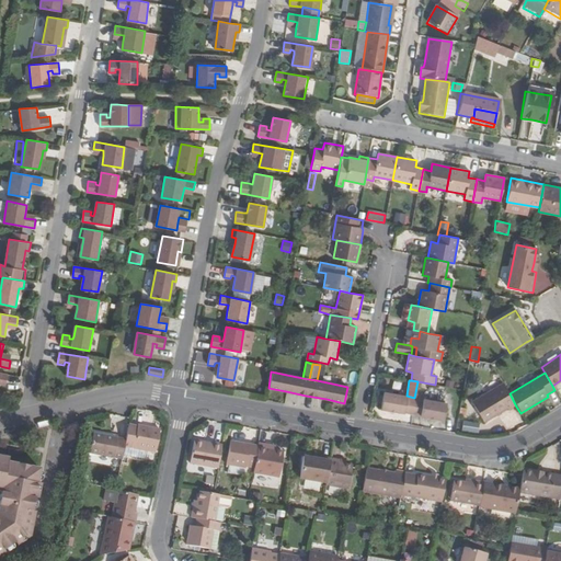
[(507,408),(508,411),(516,407),(510,393),(503,382),(471,402),(483,422),(507,408)]
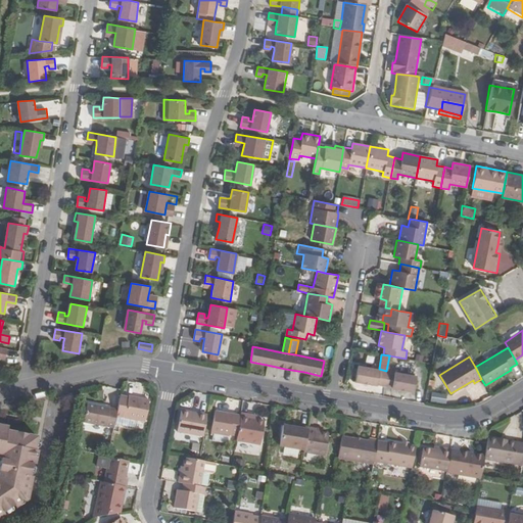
[(386,371),(357,366),(353,381),(383,386),(386,371)]
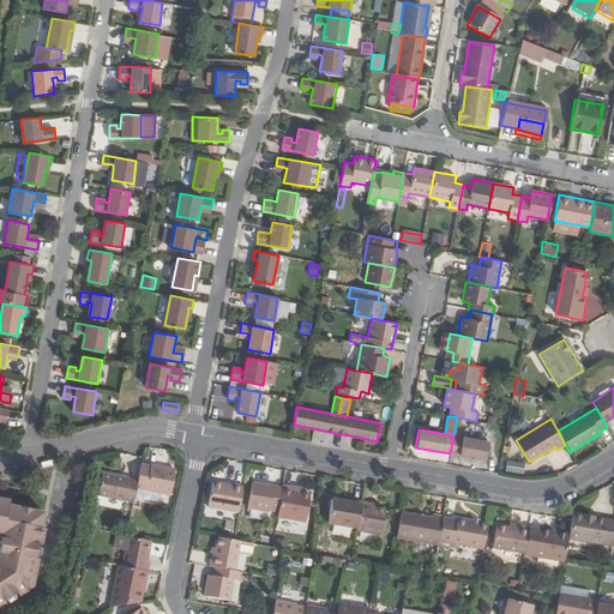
[(485,459),(487,441),(453,435),(450,453),(485,459)]
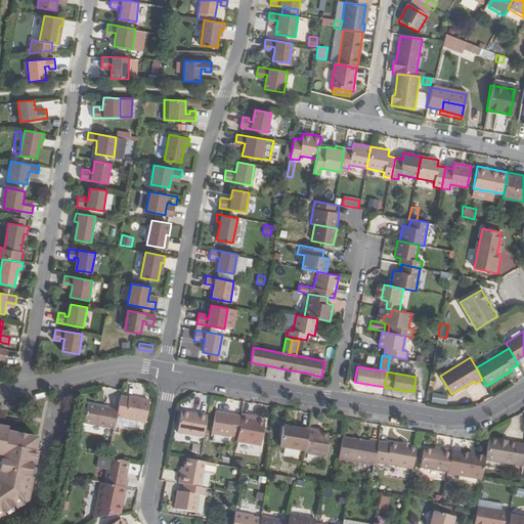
[(437,387),(441,394),(446,391),(442,384),(437,387)]
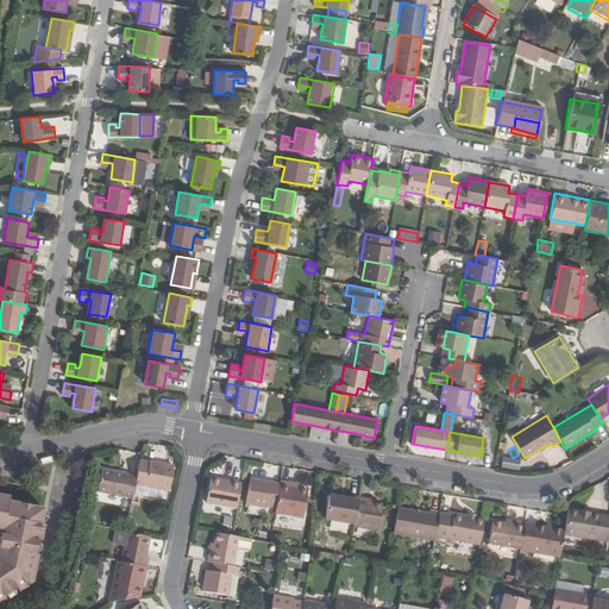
[(150,463),(139,462),(136,482),(135,485),(168,493),(174,468),(150,463)]
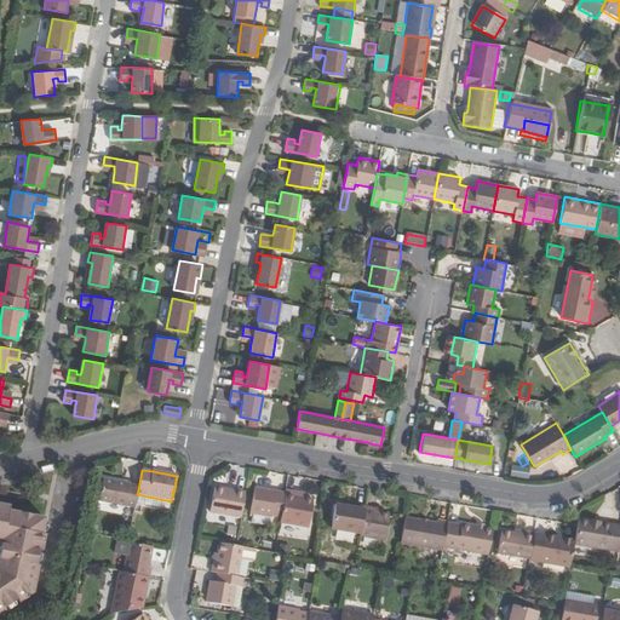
[(103,480),(98,501),(135,509),(136,503),(137,494),(138,491),(130,489),(131,484),(103,480)]
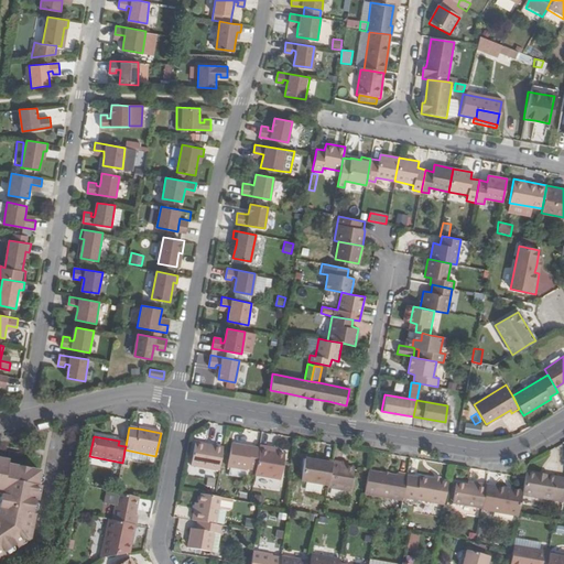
[(194,443),(191,466),(218,470),(223,447),(194,443)]
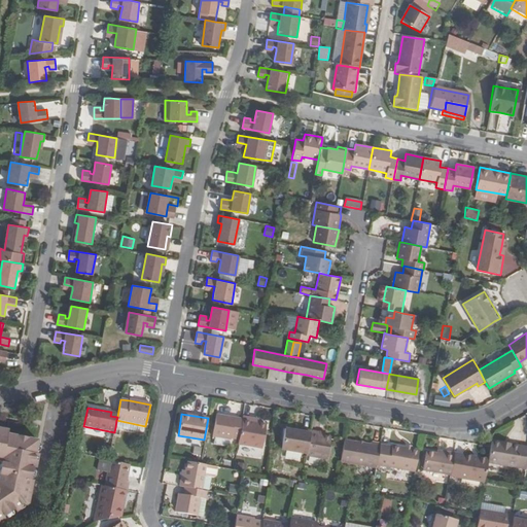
[(231,440),(231,437),(238,440),(242,419),(216,415),(212,436),(215,437),(231,440)]
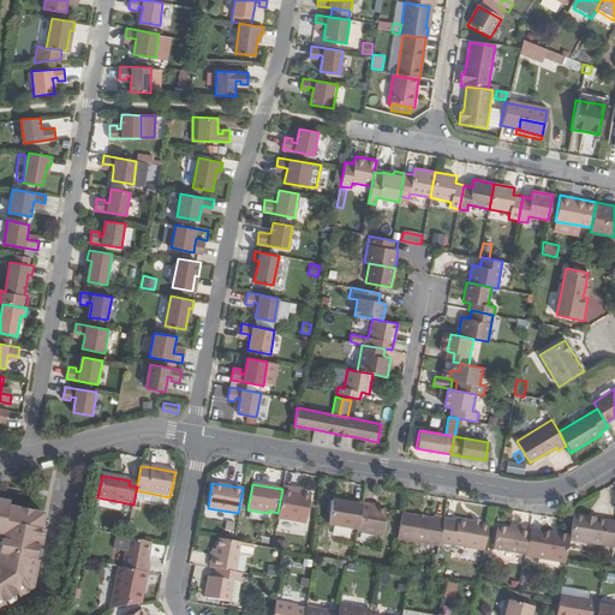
[(282,485),(282,489),(278,513),(276,519),(305,524),(310,496),(302,494),(297,494),(298,489),(282,485)]
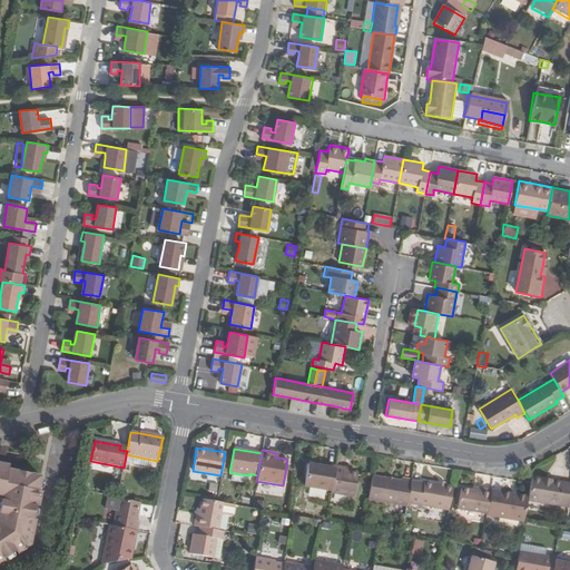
[(0,500),(1,500),(0,502),(0,562),(28,544),(41,477),(8,470),(9,467),(0,463),(0,500)]
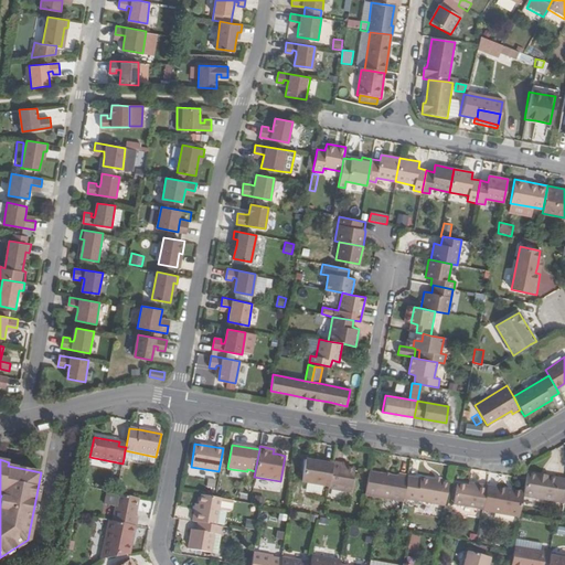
[(328,489),(332,461),(321,460),(321,462),(305,460),(300,484),(328,489)]
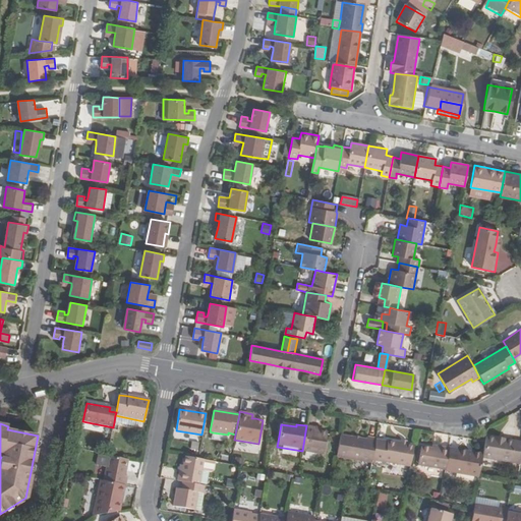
[(316,427),(306,425),(302,451),(323,454),(327,432),(316,430),(316,427)]
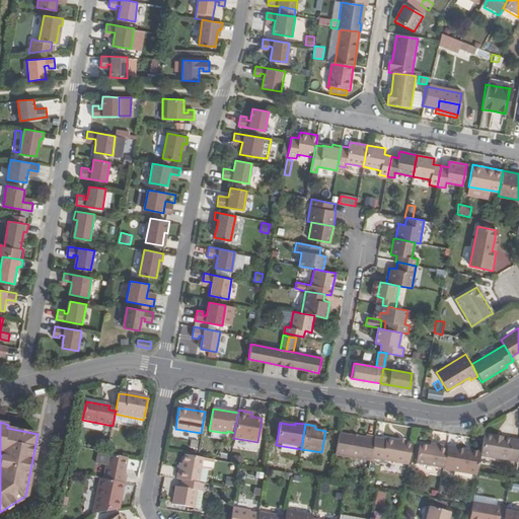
[(226,440),(227,433),(212,431),(210,438),(226,440)]
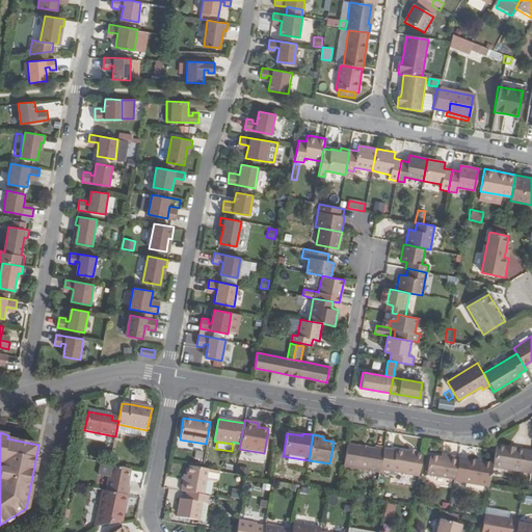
[(375,449),(347,444),(343,467),(379,473),(380,468),(383,448),(383,447),(375,446),(375,449)]
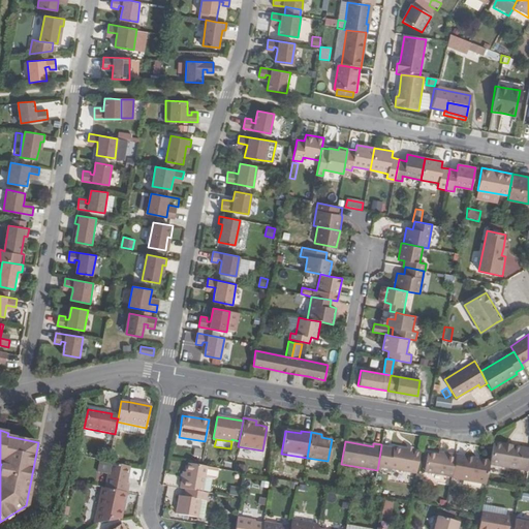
[(493,442),(492,448),(491,460),(490,463),(490,465),(528,471),(528,468),(528,465),(528,448),(511,445),(511,448),(502,446),(502,444),(493,442)]
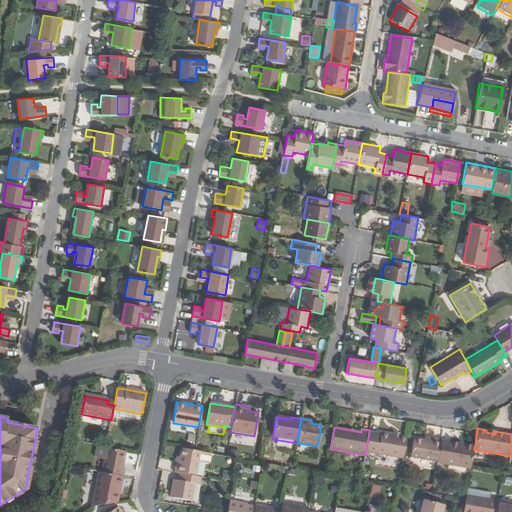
[(381,433),(369,431),(366,450),(403,457),(407,437),(399,435),(394,434),(381,432),(381,433)]
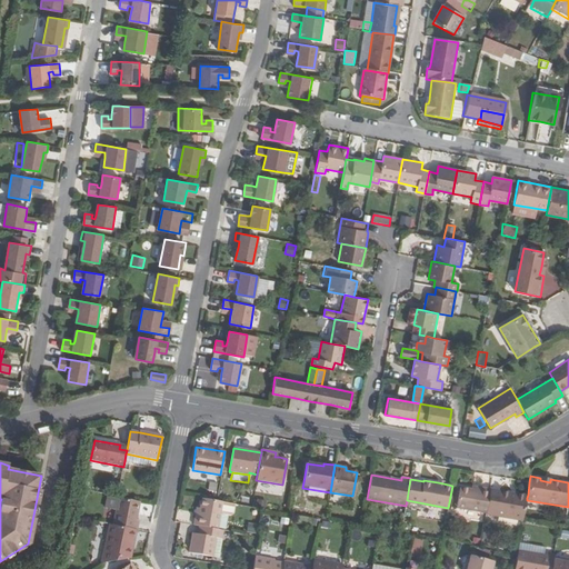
[(457,507),(456,507),(486,512),(490,489),(480,487),(480,491),(471,490),(460,488),(459,489),(457,507)]
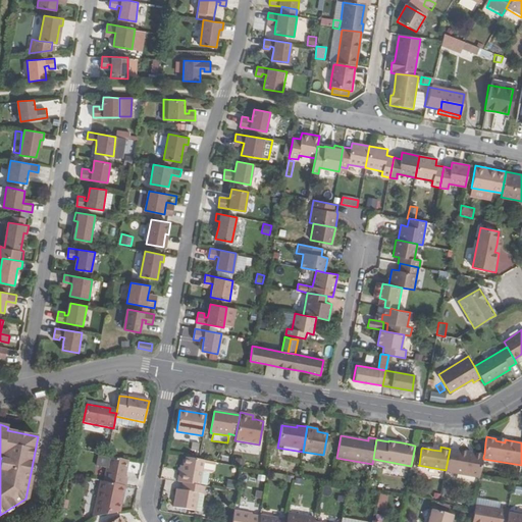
[(469,452),(450,449),(446,470),(446,471),(479,477),(480,477),(483,459),(483,457),(468,455),(469,452)]
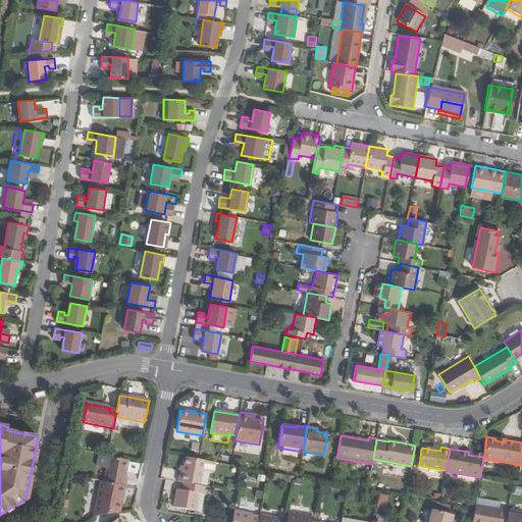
[(127,461),(99,456),(97,467),(106,469),(104,482),(125,486),(126,478),(124,477),(127,461)]
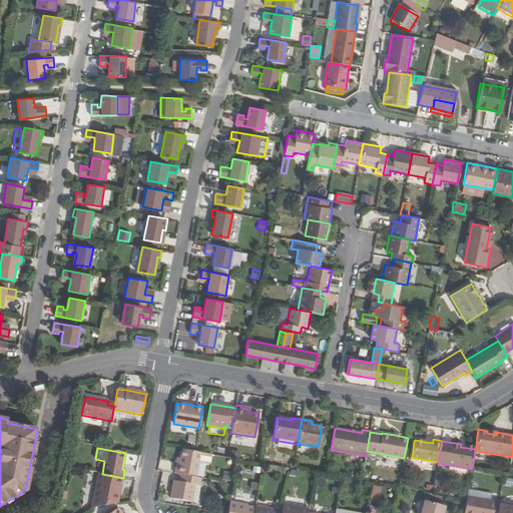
[(178,467),(175,466),(174,474),(179,475),(195,478),(198,463),(207,465),(209,464),(211,455),(194,452),(181,450),(178,467)]
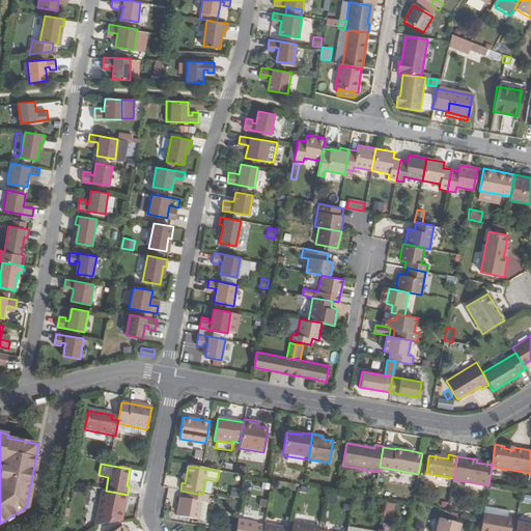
[(262,483),(261,490),(270,491),(270,484),(270,481),(263,480),(262,483)]
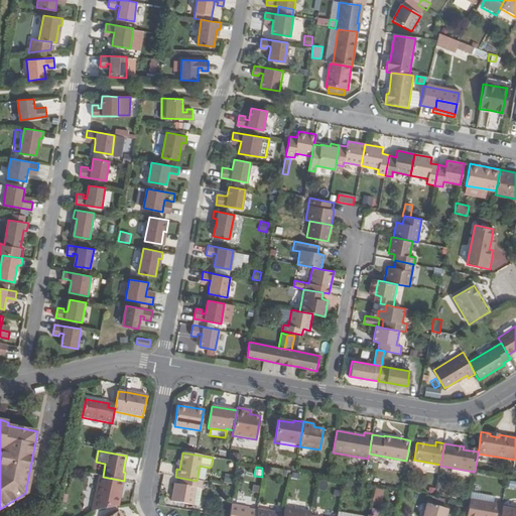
[(232,484),(234,476),(225,474),(224,483),(232,484)]
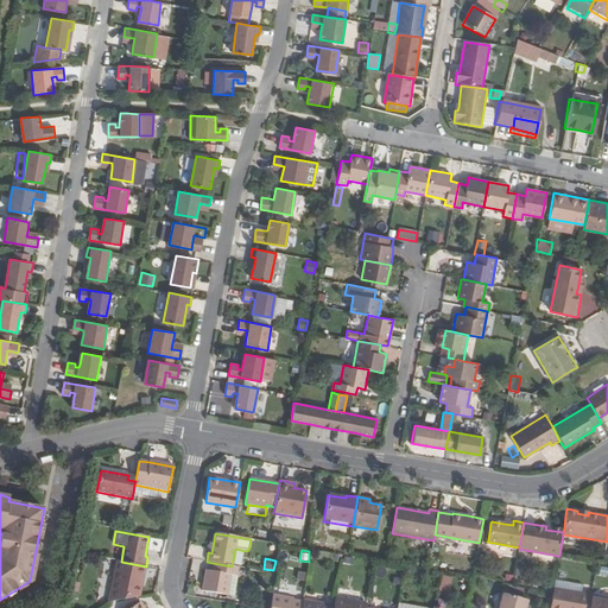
[(121,562),(116,561),(108,603),(112,601),(140,596),(146,567),(121,562)]
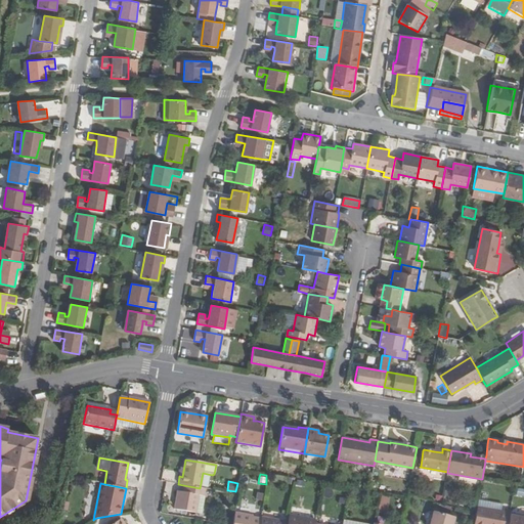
[(199,496),(203,497),(205,488),(200,488),(183,485),(182,492),(177,492),(173,510),(194,514),(194,512),(199,496)]
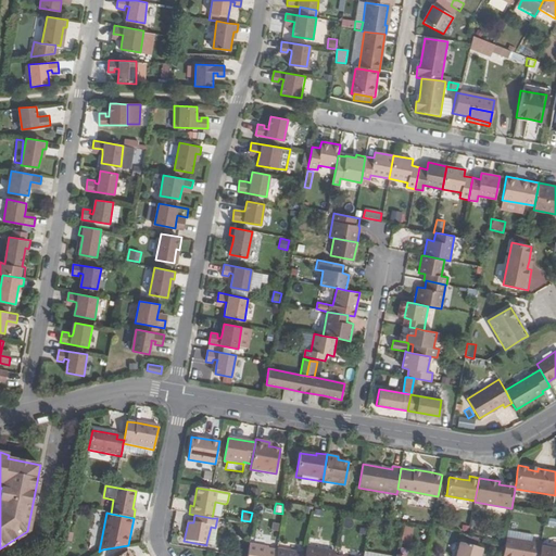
[(460,532),(469,535),(470,526),(462,525),(460,532)]
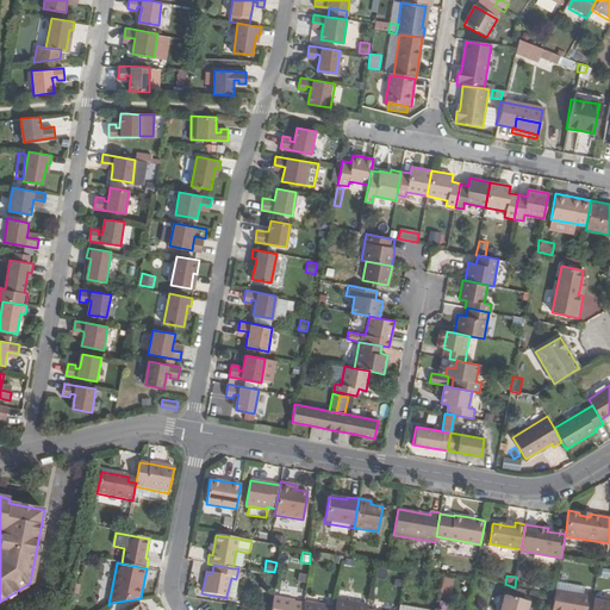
[(235,598),(238,579),(236,579),(231,578),(226,596),(235,598)]
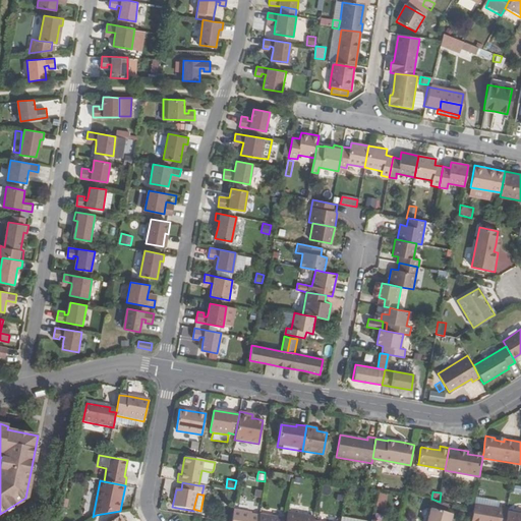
[(500,501),(475,497),(474,505),(499,509),(500,501)]
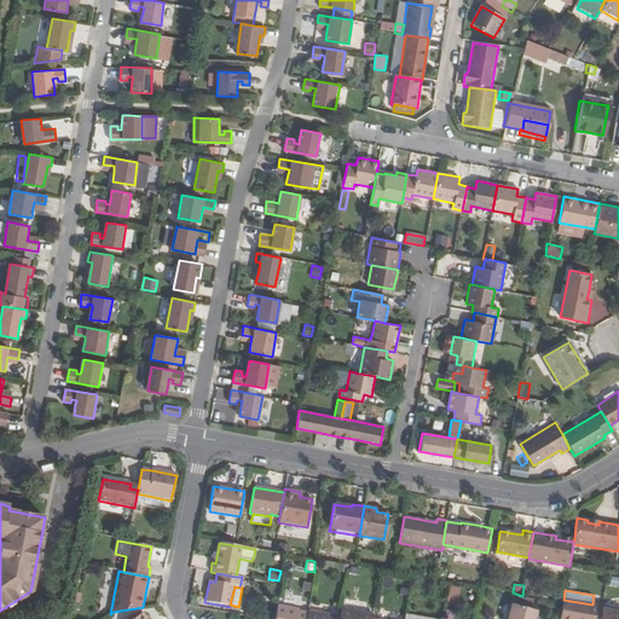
[(446,602),(457,603),(460,594),(449,591),(446,602)]
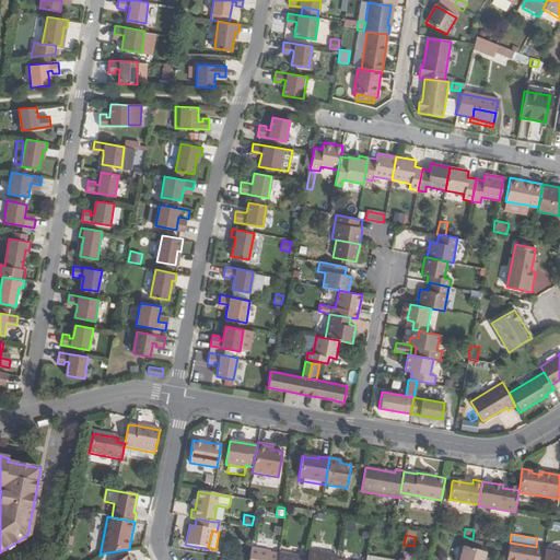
[(510,543),(509,549),(505,559),(541,559),(544,551),(544,548),(536,547),(510,543)]
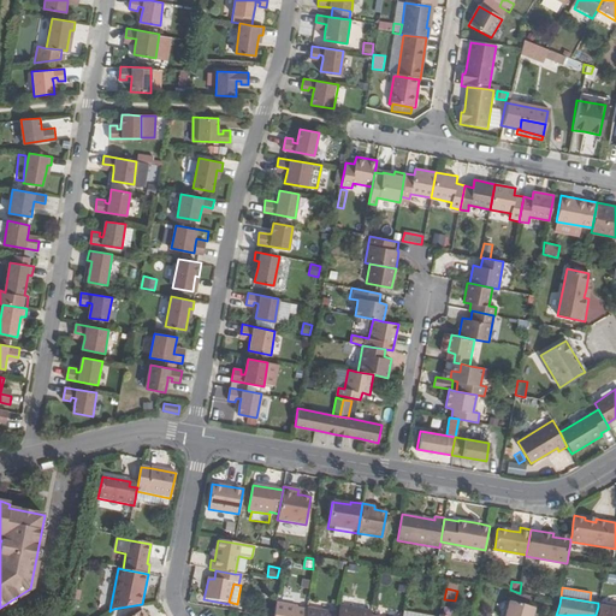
[(531,615),(534,609),(509,602),(504,615),(531,615)]
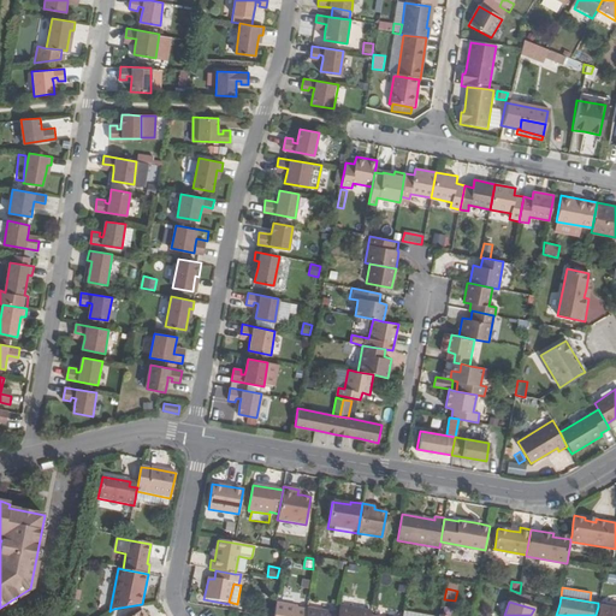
[(276,603),(273,615),(304,615),(307,610),(297,609),(297,606),(276,603)]
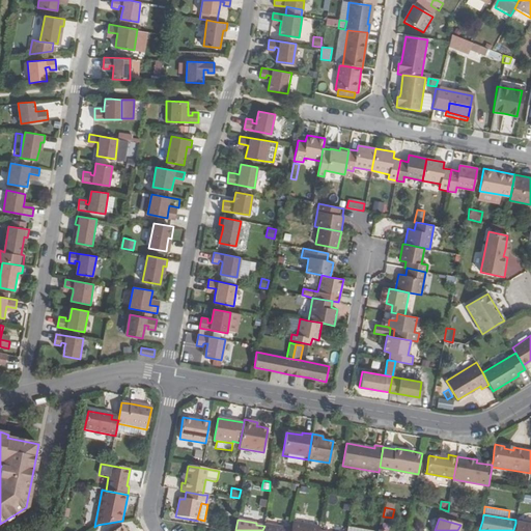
[(519,523),(515,523),(513,530),(530,530),(530,523),(519,521),(519,523)]
